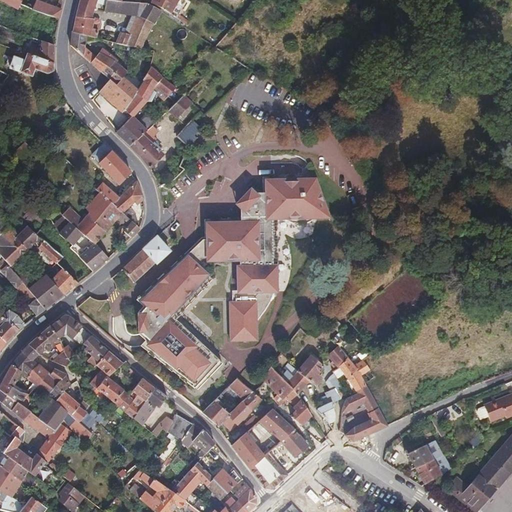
[(0,0),(18,11),(21,5),(33,11),(33,10),(37,0),(39,1),(39,0),(0,0)]
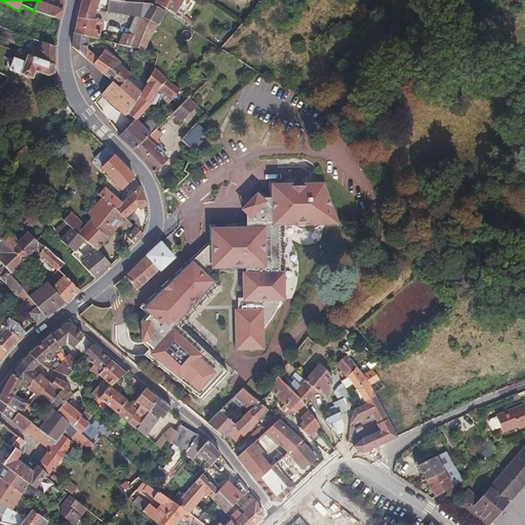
[(34,10),(62,19),(63,9),(40,1),(38,0),(34,10)]
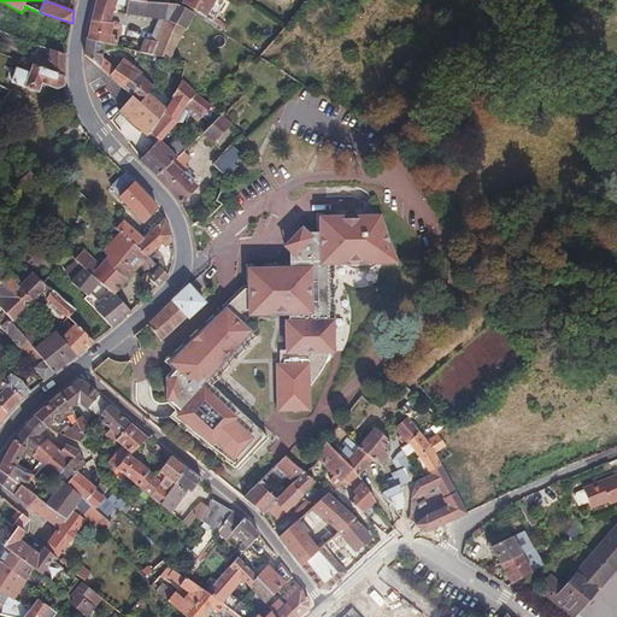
[(117,4),(117,0),(97,0),(92,22),(88,39),(105,43),(117,46),(119,36),(112,35),(113,23),(111,22),(117,4)]
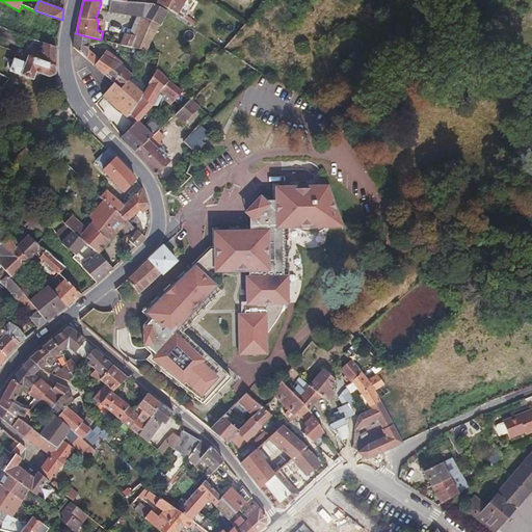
[(159,28),(167,12),(152,4),(127,2),(114,0),(111,0),(110,5),(109,12),(136,17),(129,34),(125,33),(121,45),(138,48),(148,51),(152,42),(159,28)]
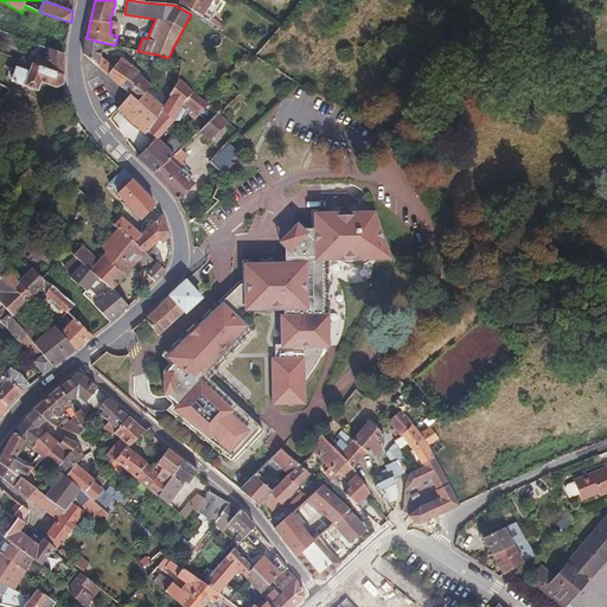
[(179,0),(179,2),(209,20),(219,2),(215,0),(179,0)]
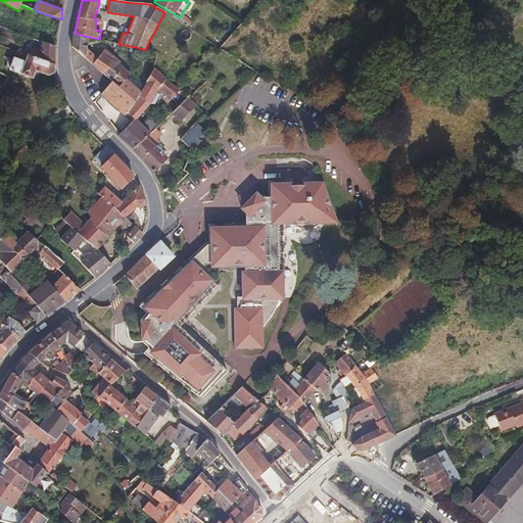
[(0,9),(0,15),(1,15),(0,17),(10,21),(12,15),(5,12),(0,9)]
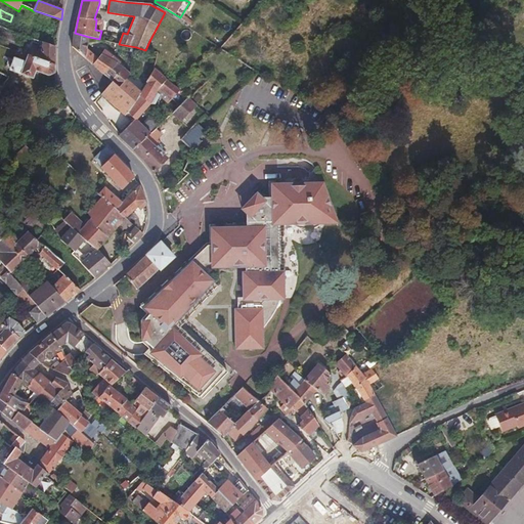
[(46,26),(59,29),(61,19),(34,10),(34,11),(30,18),(31,19),(46,26)]
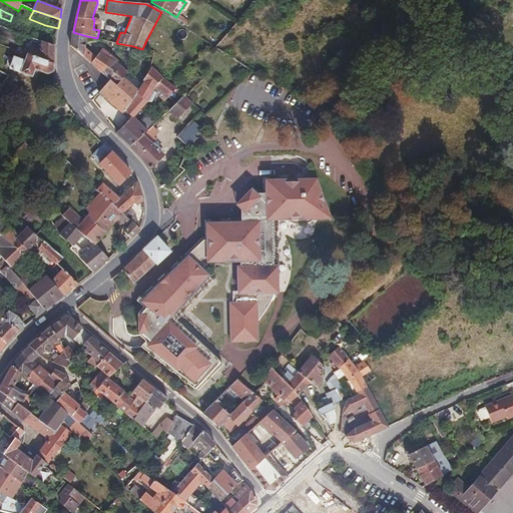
[(159,31),(153,27),(146,40),(153,42),(159,31)]
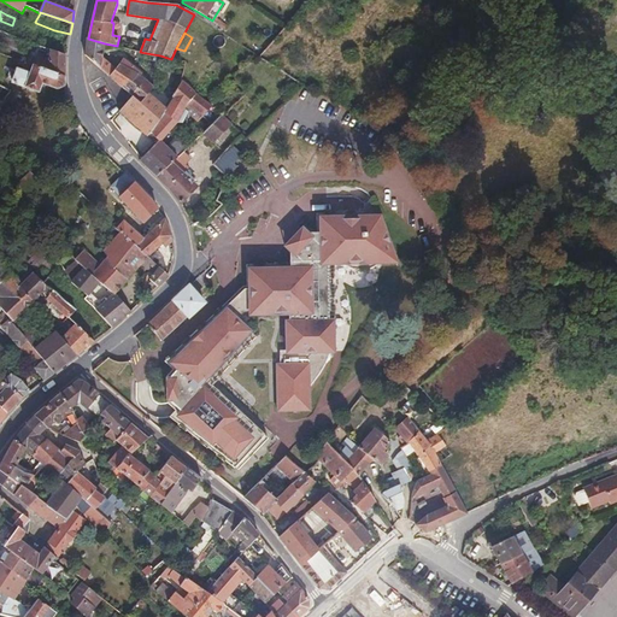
[(105,43),(88,39),(86,53),(107,74),(134,97),(139,101),(146,95),(153,86),(140,74),(135,71),(137,69),(124,59),(116,68),(103,57),(105,43)]
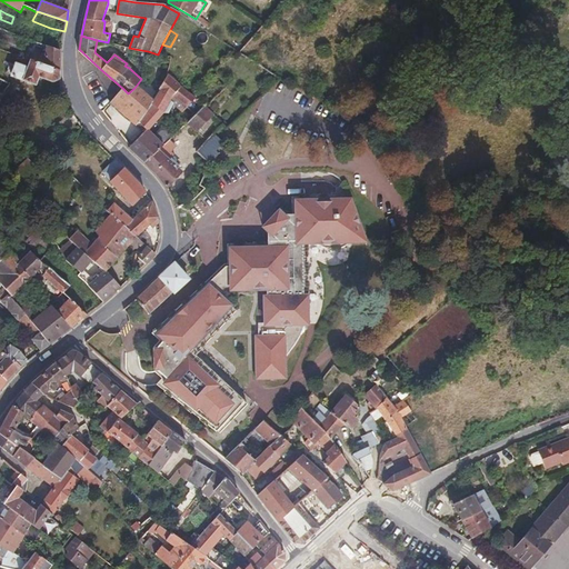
[(60,51),(47,46),(43,59),(33,56),(31,61),(60,72),(60,51)]
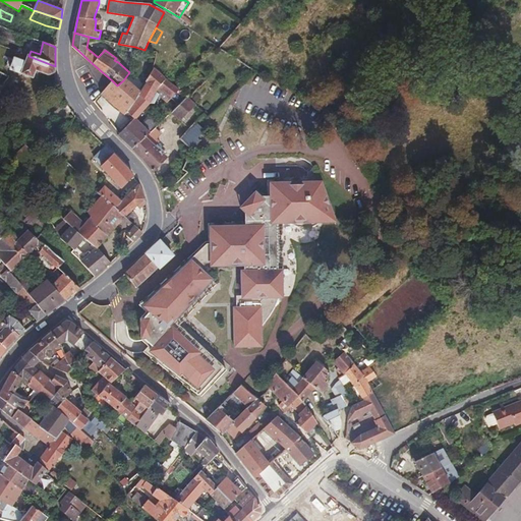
[(29,56),(27,56),(24,62),(14,58),(10,69),(20,73),(20,74),(33,78),(36,71),(49,75),(55,72),(55,66),(29,56)]
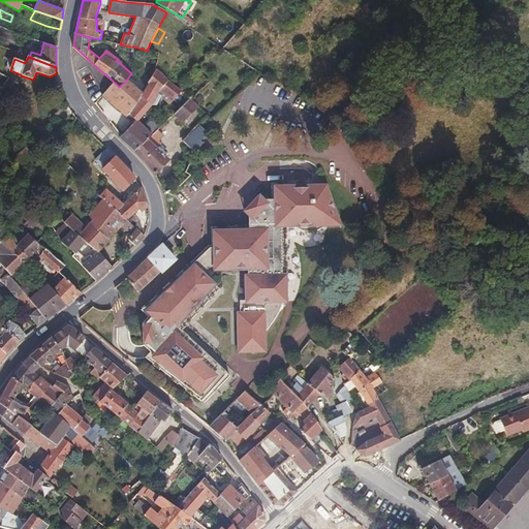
[(168,105),(181,91),(156,69),(142,95),(142,96),(129,113),(137,120),(152,105),(157,95),(168,105)]
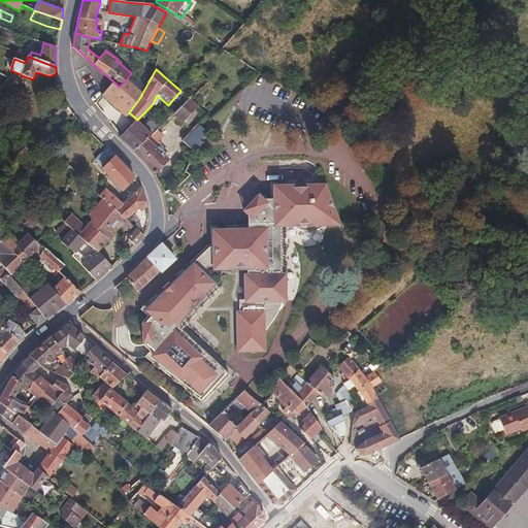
[(119,87),(114,83),(104,94),(128,114),(129,112),(141,96),(141,95),(125,81),(119,87)]
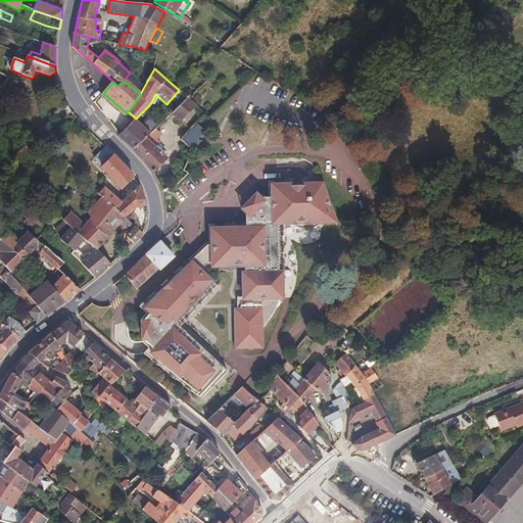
[(174,114),(189,99),(180,91),(167,104),(164,106),(174,114)]
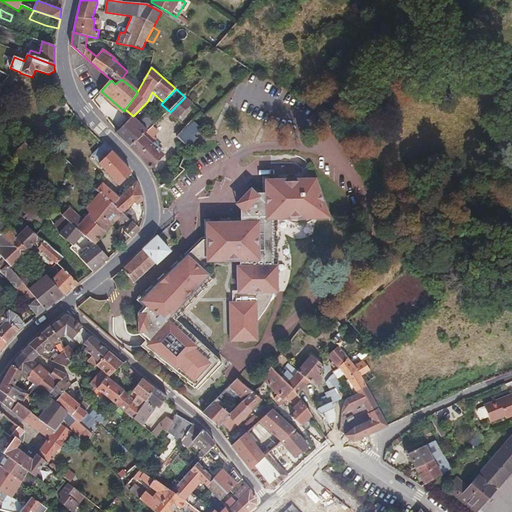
[(192,104),(185,97),(170,112),(177,119),(192,104)]
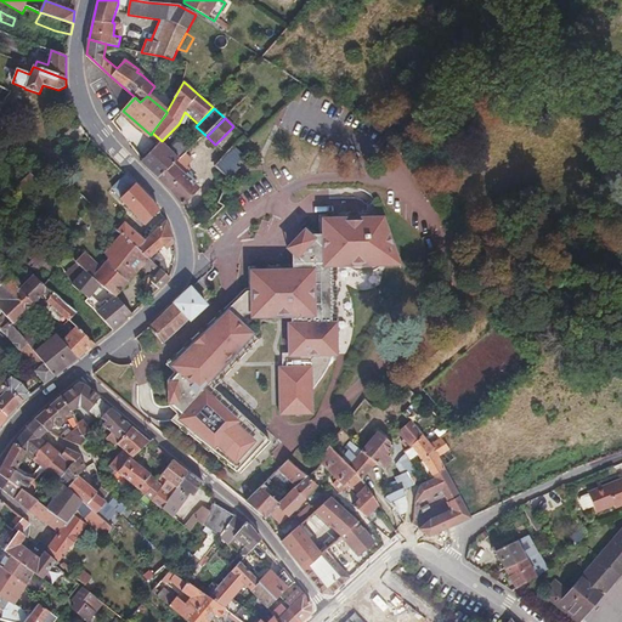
[(142,160),(159,177),(180,159),(170,150),(162,141),(143,160),(142,160)]
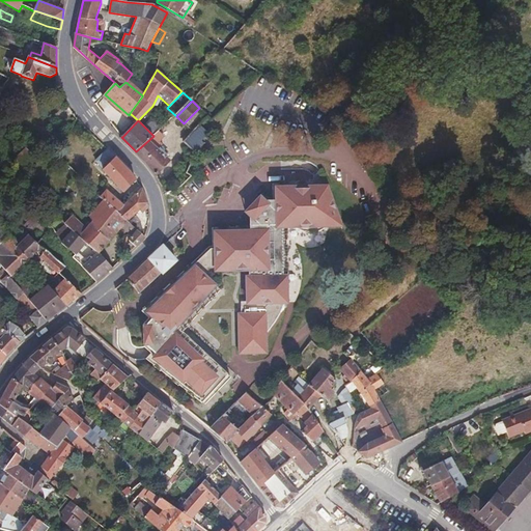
[(151,120),(145,128),(154,136),(158,132),(163,127),(156,120),(151,120)]
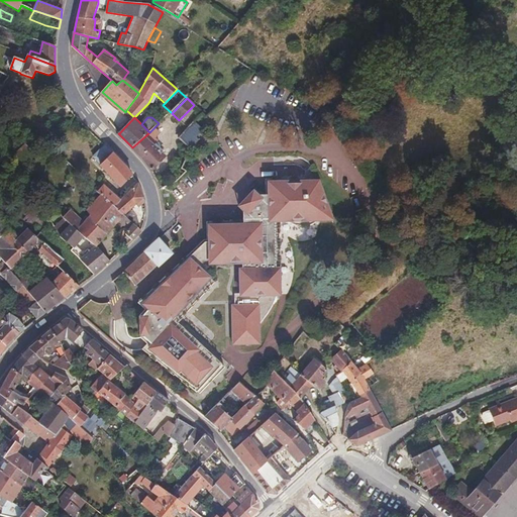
[(143,160),(151,171),(165,157),(154,146),(159,142),(156,139),(161,134),(153,128),(149,132),(132,147),(143,160)]
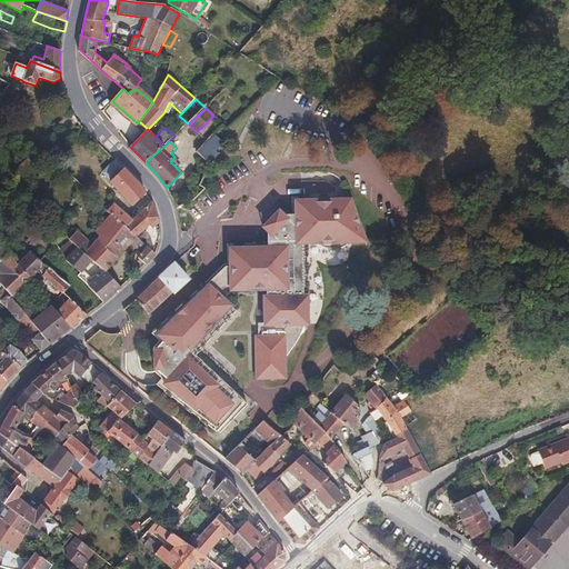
[(146,193),(116,161),(102,175),(133,206),(146,193)]
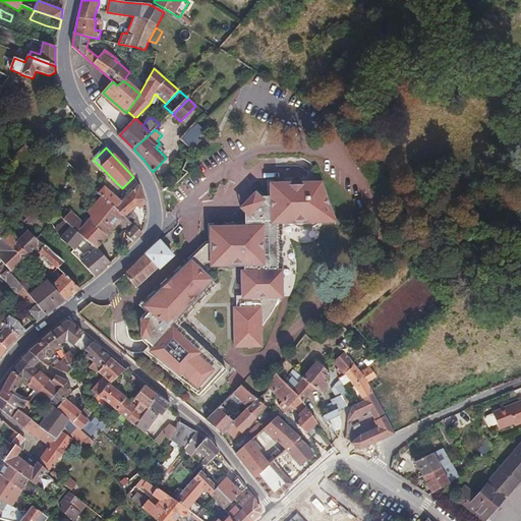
[(237,305),(237,346),(239,345),(243,343),(247,340),(250,338),(253,335),(256,333),(257,331),(259,329),(262,328),(262,327),(267,322),(273,312),(278,302),(280,297),(282,297),(281,221),(288,221),(292,225),(295,226),(301,228),(305,228),(309,228),(313,226),(319,224),(322,220),(334,220),(321,179),(267,181),(268,196),(261,197),(245,213),(245,223),(208,224),(209,242),(206,242),(139,305),(147,311),(141,317),(142,341),(152,349),(147,355),(198,395),(213,379),(216,381),(226,369),(178,326),(187,315),(217,283),(217,275),(214,275),(214,265),(246,265),(246,269),(243,269),(242,295),(236,295),(237,305)]
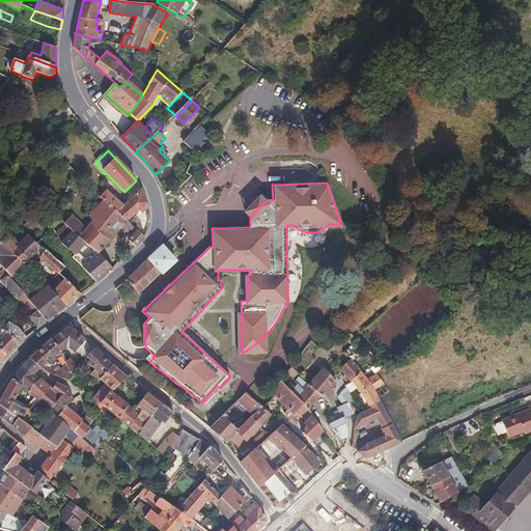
[(95,192),(104,199),(117,212),(123,205),(107,190),(104,192),(100,188),(95,192)]
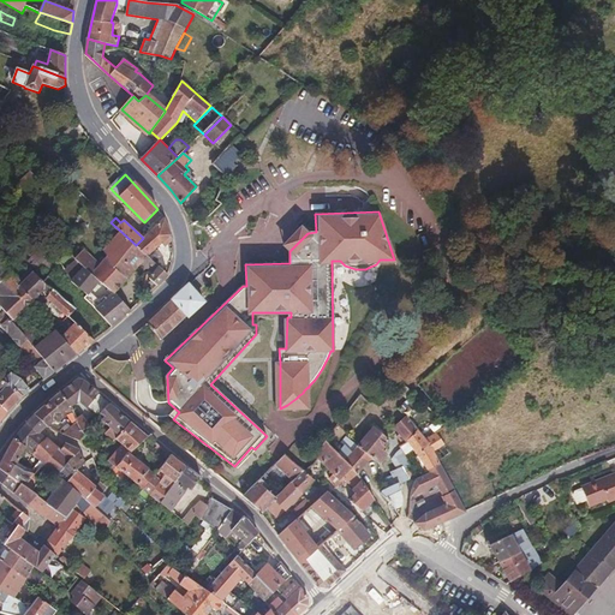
[(143,238),(136,245),(148,257),(171,236),(163,219),(143,238)]
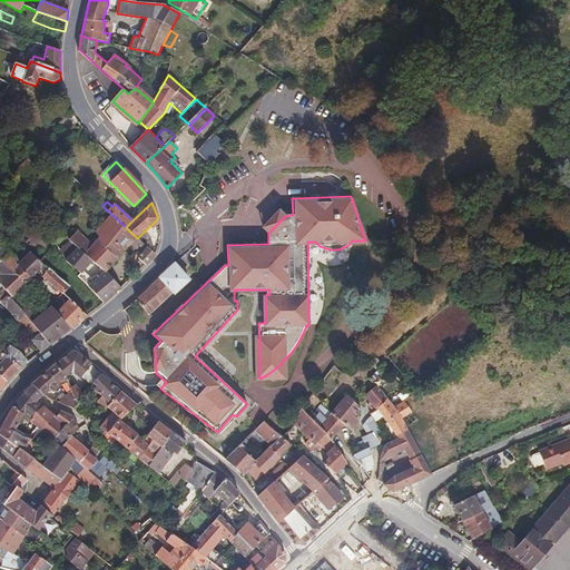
[(285,216),(278,210),(263,227),(268,233),(285,216)]
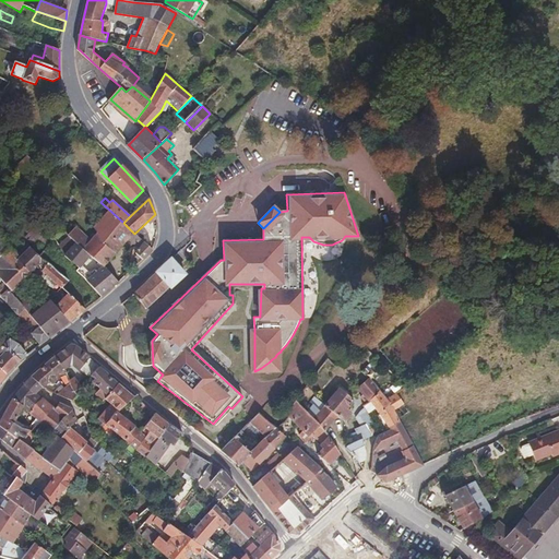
[(68,235),(75,241),(92,256),(103,265),(104,266),(129,239),(134,234),(123,223),(109,210),(93,228),(97,233),(91,240),(75,226),(68,235)]
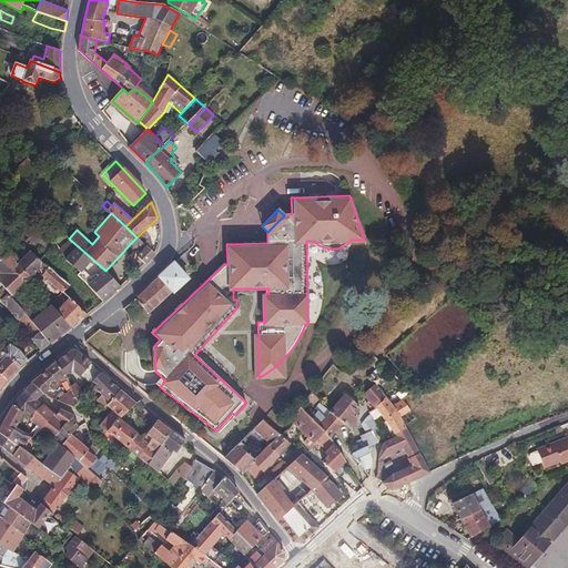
[(158,217),(137,237),(155,254),(156,252),(161,233),(161,225),(158,217)]
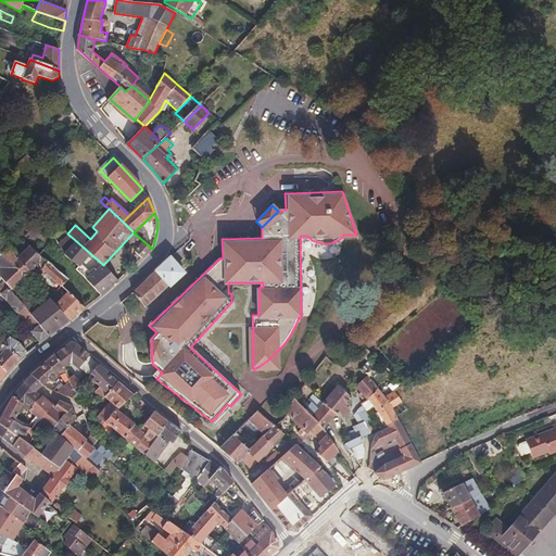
[(34,228),(24,218),(19,224),(28,232),(34,228)]
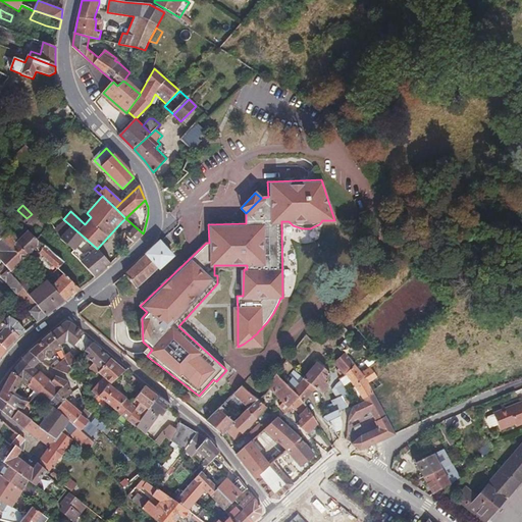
[(51,221),(55,215),(46,207),(42,214),(51,221)]
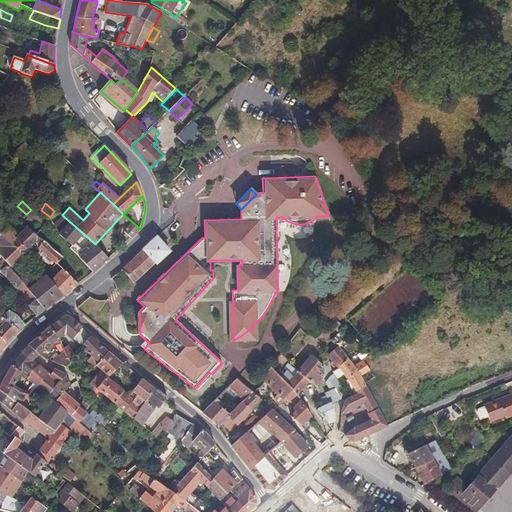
[(16,237),(29,250),(37,242),(40,246),(44,242),(37,236),(47,223),(31,210),(26,214),(23,217),(30,224),(28,226),(23,230),(18,235),(16,237)]
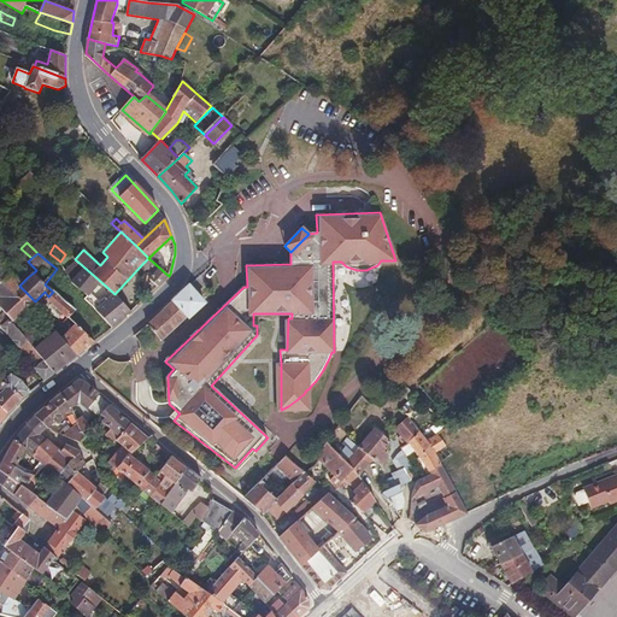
[(6,258),(0,264),(19,286),(22,283),(11,271),(15,268),(6,258)]
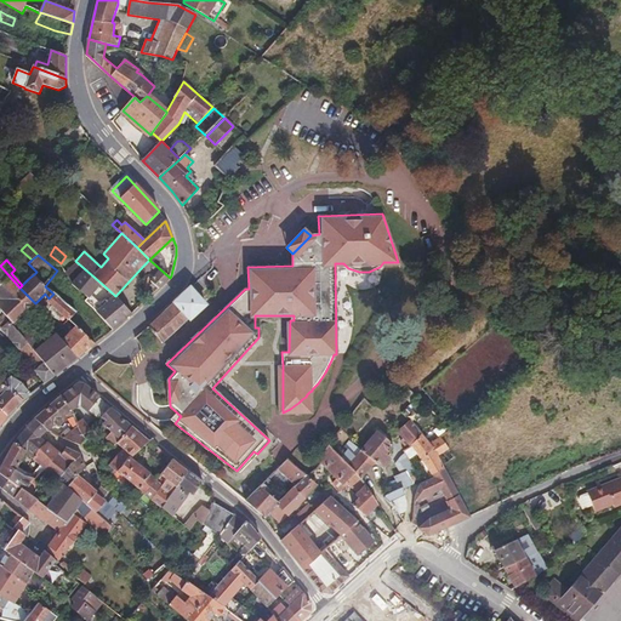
[(149,260),(143,266),(149,272),(155,277),(151,281),(158,289),(170,278),(149,260)]
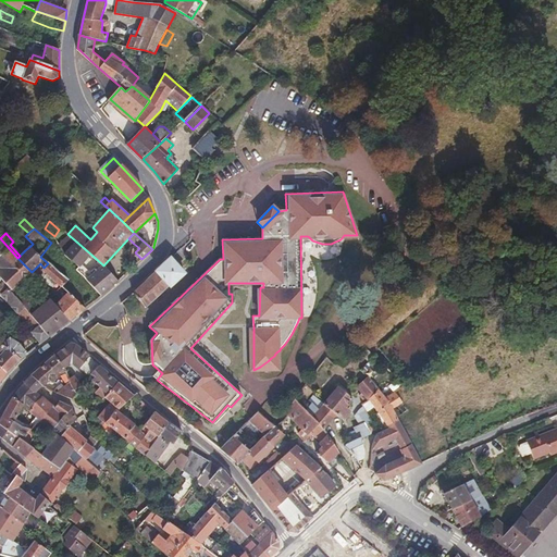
[(0,277),(1,279),(12,291),(28,275),(32,272),(17,258),(0,238),(0,277)]
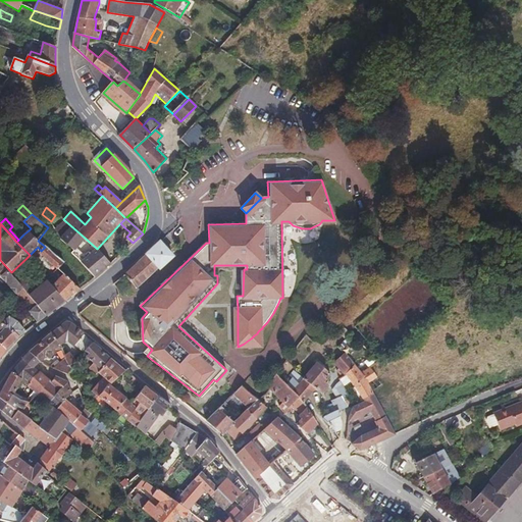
[(72,254),(95,277),(111,264),(97,249),(96,248),(87,257),(84,253),(83,254),(76,249),(86,239),(70,225),(59,238),(74,251),(72,254)]
